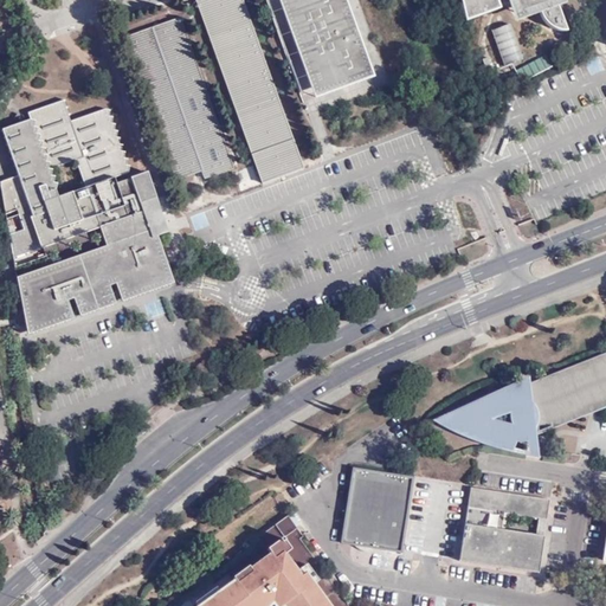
[(195,0),(262,185),(304,169),(243,0),(195,0)]
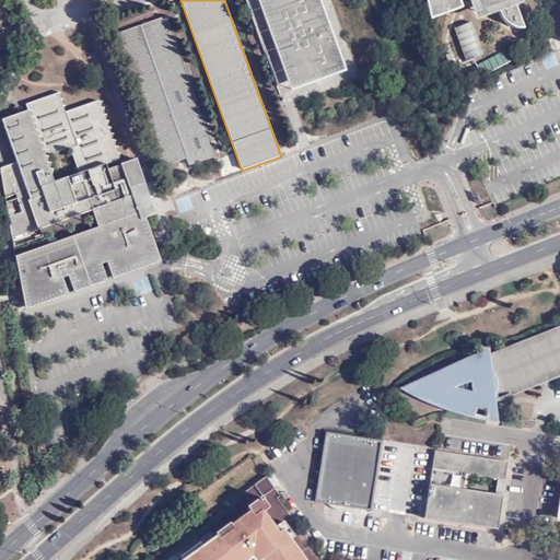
[(341,69),(315,0),(244,0),(279,93),(341,69)]
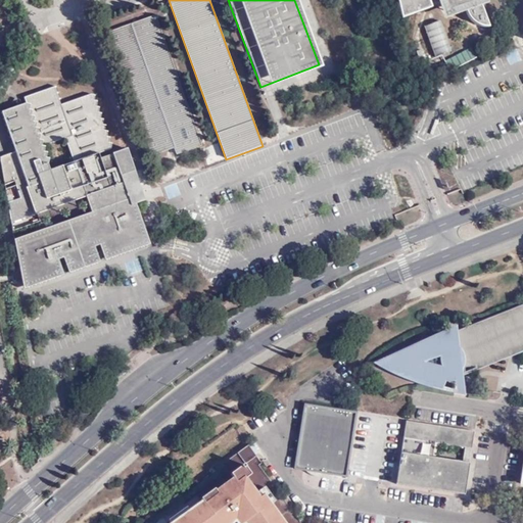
[(398,0),(402,18),(433,8),(430,0),(398,0)]
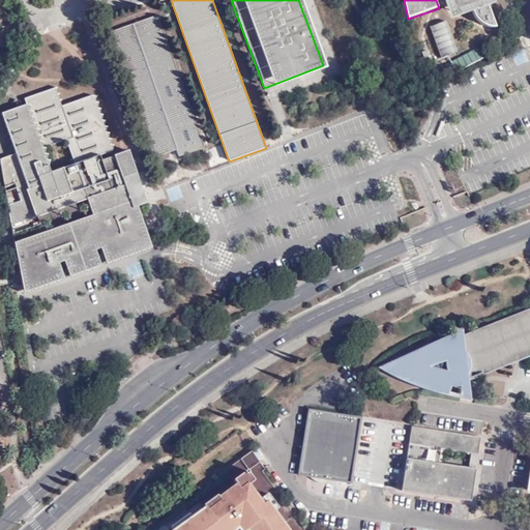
[(445,0),(452,18),(473,10),(476,19),(482,25),(497,28),(489,7),(497,4),(494,0),(445,0)]
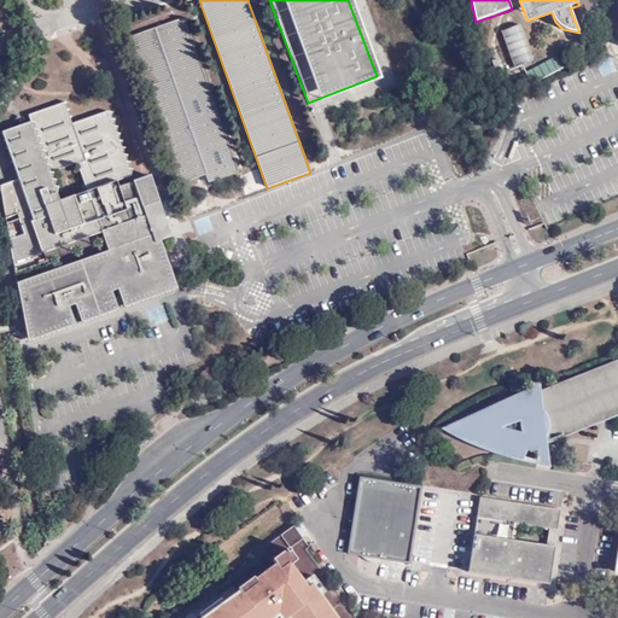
[(209,182),(239,172),(185,18),(127,38),(179,185),(207,174),(209,182)]
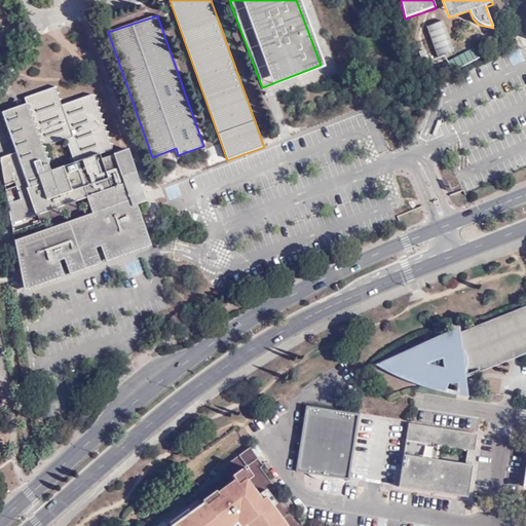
[(452,51),(442,22),(425,27),(436,57),(452,51)]
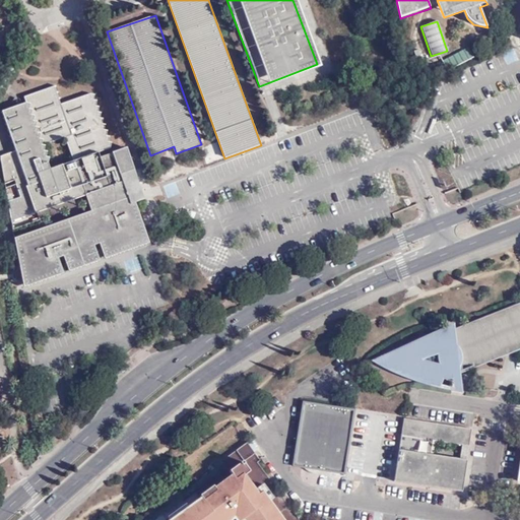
[(442,61),(447,71),(474,58),(469,47),(442,61)]
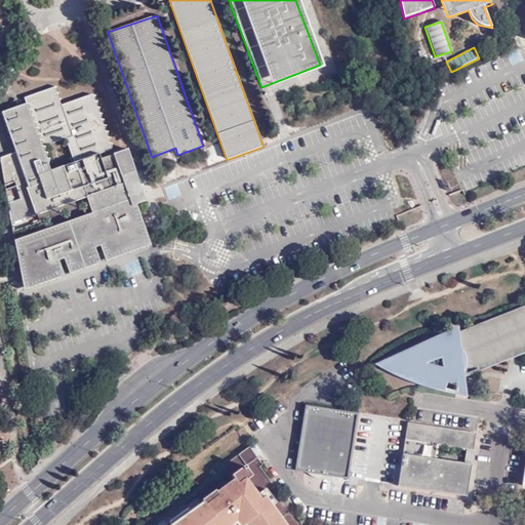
[(95,247),(101,245),(106,260),(151,245),(145,228),(136,206),(147,202),(135,172),(128,151),(101,160),(98,153),(110,149),(112,144),(109,143),(110,138),(106,136),(108,131),(104,130),(106,126),(103,125),(104,119),(99,120),(101,113),(96,113),(98,108),(94,106),(96,102),(93,101),(94,95),(91,94),(62,105),(55,86),(23,98),(25,104),(1,112),(15,152),(0,156),(0,157),(5,186),(14,182),(19,198),(7,201),(11,221),(62,204),(68,220),(14,240),(21,274),(24,289),(65,275),(58,260),(64,258),(70,274),(101,263),(95,247)]
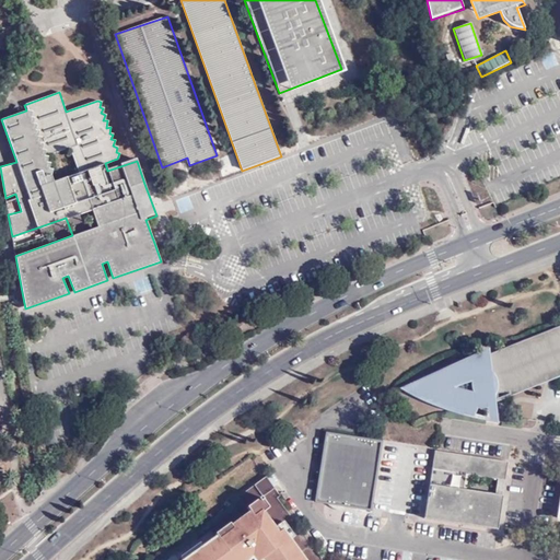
[(221,168),(223,175),(238,170),(233,152),(228,154),(232,164),(221,168)]
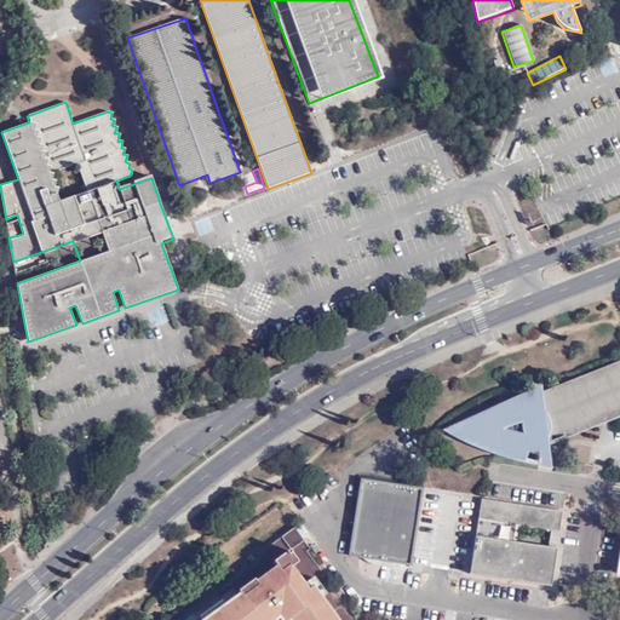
[(619,363),(564,385),(564,389),(543,391),(543,400),(538,400),(538,395),(527,396),(527,394),(514,397),(482,412),(452,430),(524,455),(528,448),(528,451),(540,448),(540,443),(546,443),(545,432),(554,432),(603,419),(601,413),(607,412),(608,417),(619,411),(619,363)]
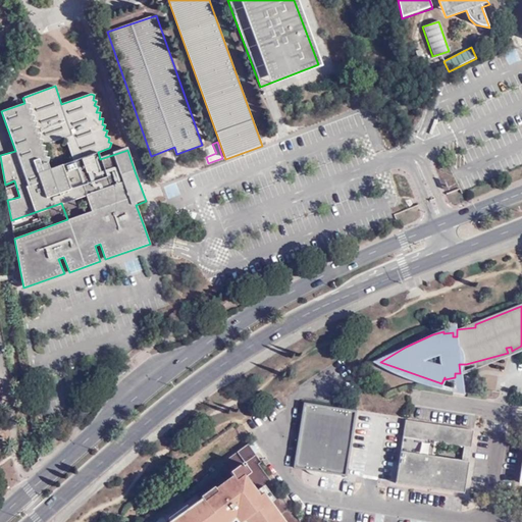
[(345,471),(355,407),(340,404),(305,398),(295,462),(323,467),(345,471)]
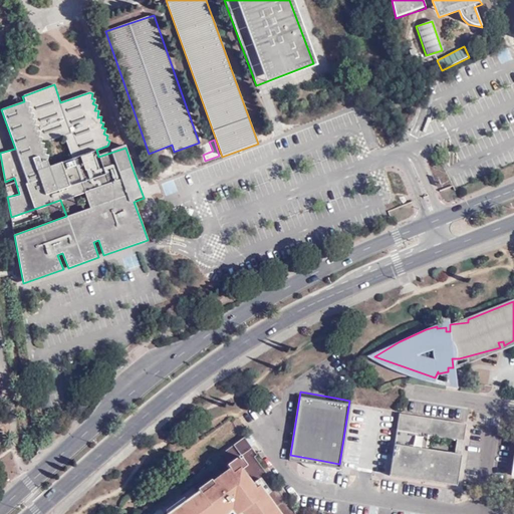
[(466,421),(399,411),(390,472),(457,483),(461,453),(454,452),(425,447),(427,433),(456,437),(463,438),(466,421)]
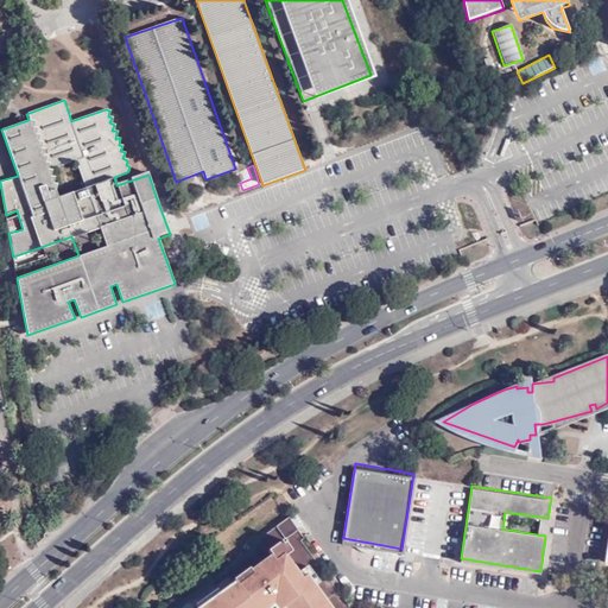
[(545,536),(548,518),(539,517),(537,534),(545,536)]
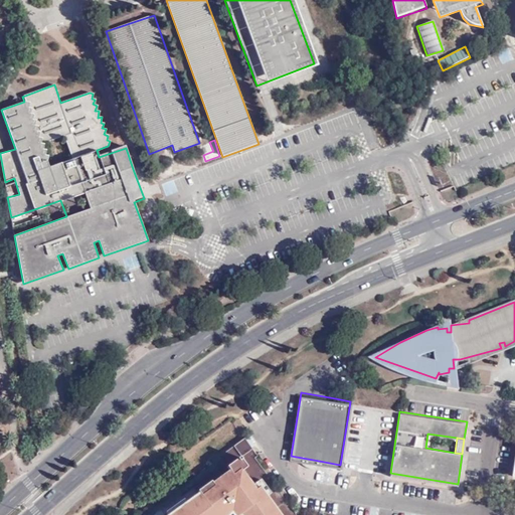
[(248,466),(241,456),(228,466),(230,469),(231,470),(238,465),(242,470),(243,469),(248,466)]
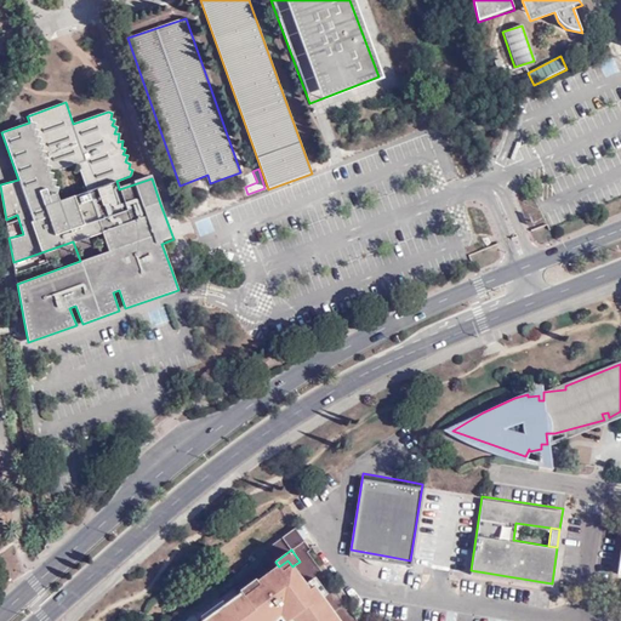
[(383,563),(383,559),(385,556),(351,550),(351,553),(383,563)]
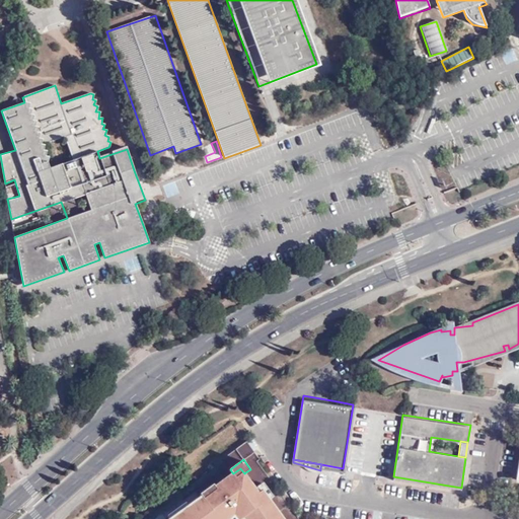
[(227,518),(235,514),(239,518),(241,518),(244,517),(245,518),(284,518),(270,499),(263,489),(258,492),(255,488),(245,472),(244,473),(240,468),(233,473),(232,472),(215,486),(217,489),(204,499),(201,496),(188,505),(170,518),(168,518),(227,518)]
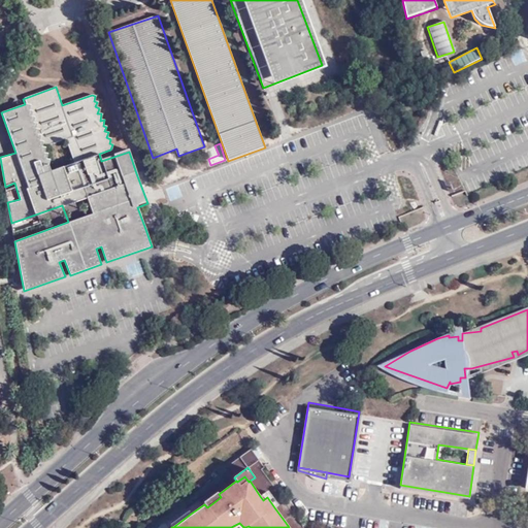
[(268,490),(260,496),(263,500),(267,497),(274,507),(278,504),(268,490)]
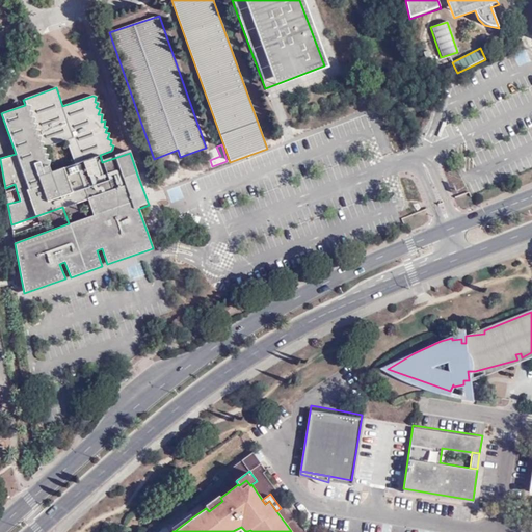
[(218,495),(204,505),(206,508),(209,511),(222,501),(220,498),(218,495)]
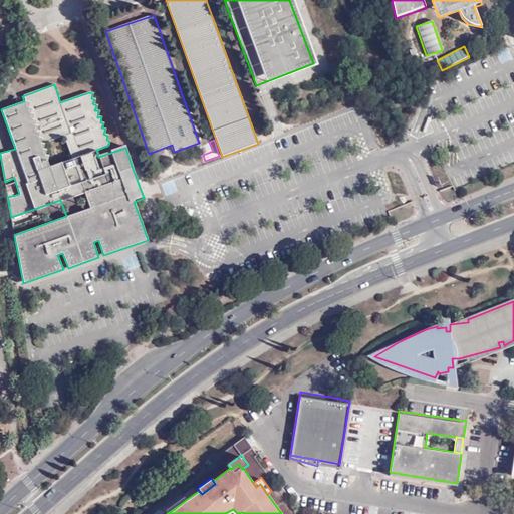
[(184,498),(167,511),(169,513),(186,500),(184,498)]
